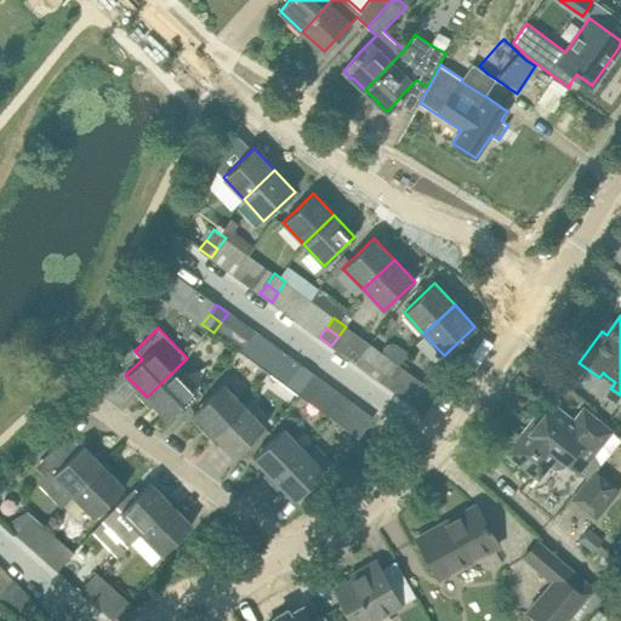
[(269,358),(281,366),(288,357),(277,348),(269,358)]
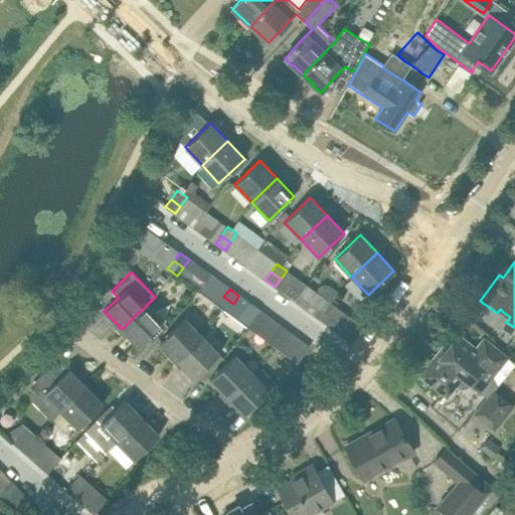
[(233,304),(223,297),(217,305),(226,312),(233,304)]
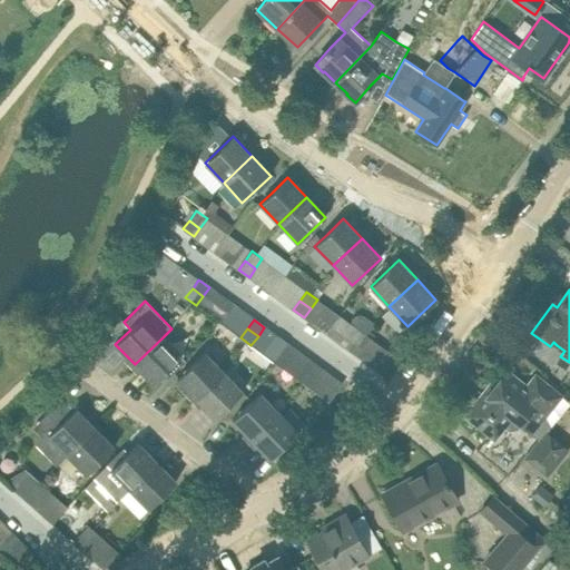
[(354,341),(365,349),(372,340),(361,332),(354,341)]
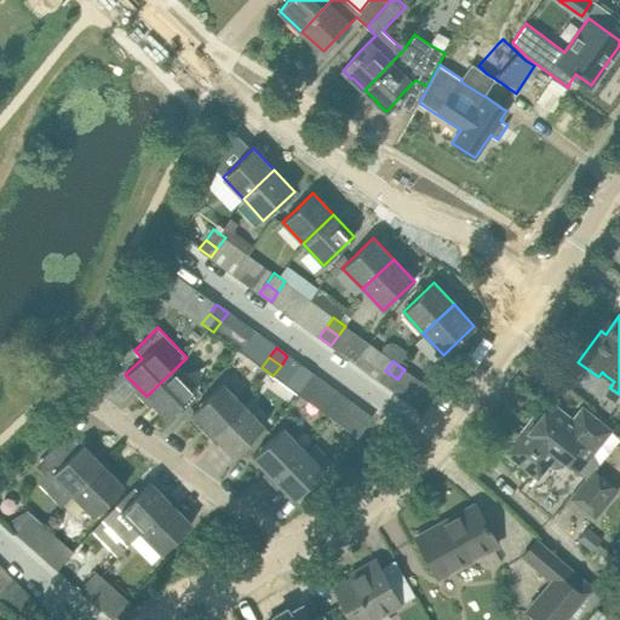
[(177,367),(147,396),(167,418),(177,409),(181,413),(200,395),(196,390),(197,389),(177,367)]
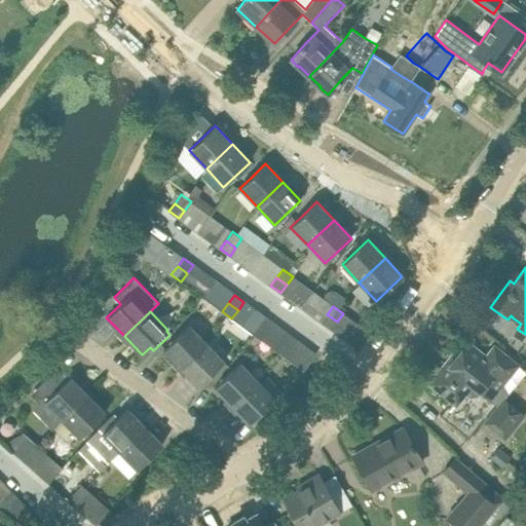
[(337,322),(327,314),(322,323),(331,330),(337,322)]
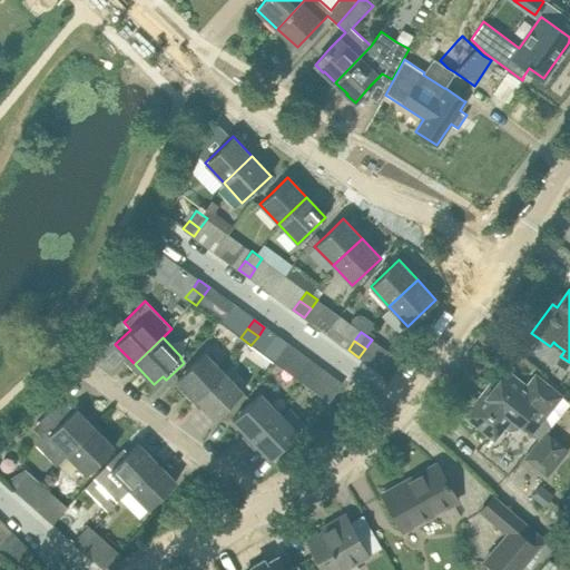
[(205,352),(193,363),(177,379),(196,399),(224,372),(205,352)]
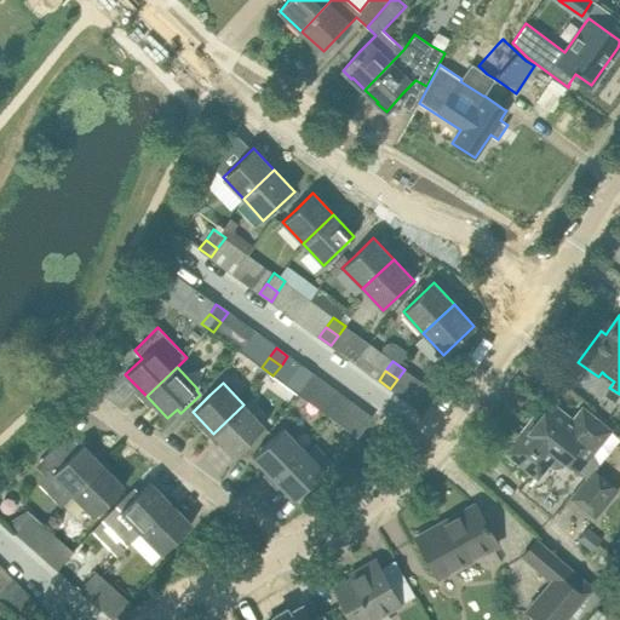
[(348,400),(336,391),(328,401),(340,409),(348,400)]
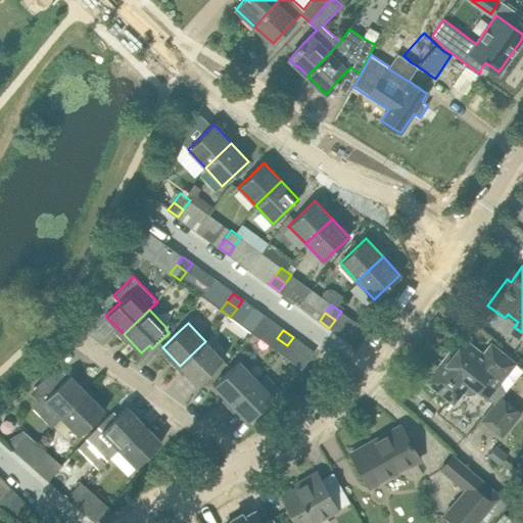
[(281,353),(287,345),(277,338),(272,346),(281,353)]
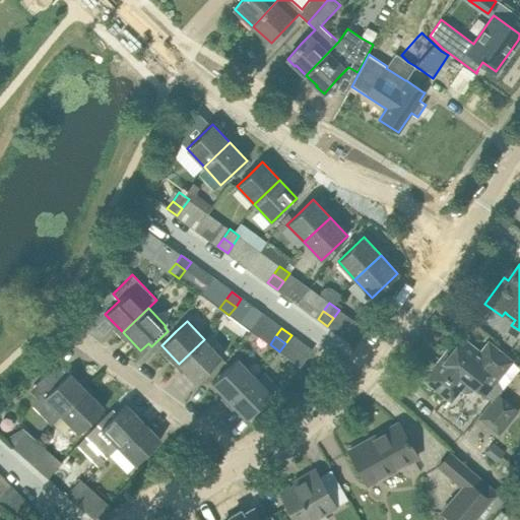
[(462,337),(444,362),(440,359),(424,379),(451,401),(467,381),(492,401),(478,418),(499,435),(519,410),(499,394),(502,391),(496,382),(513,361),(489,341),(480,351),(462,337)]
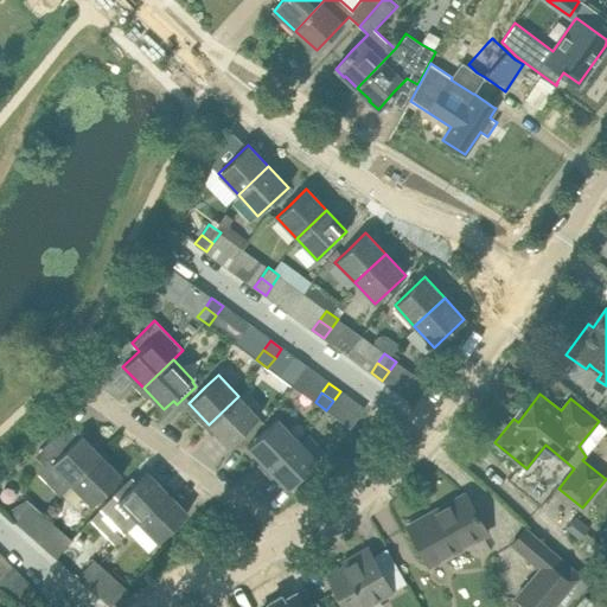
[(238,396),(209,425),(229,446),(259,416),(238,396)]
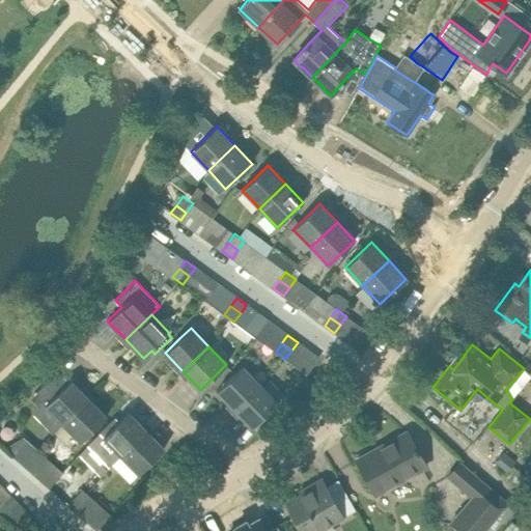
[(234,410),(260,385),(243,366),(217,391),(234,410)]
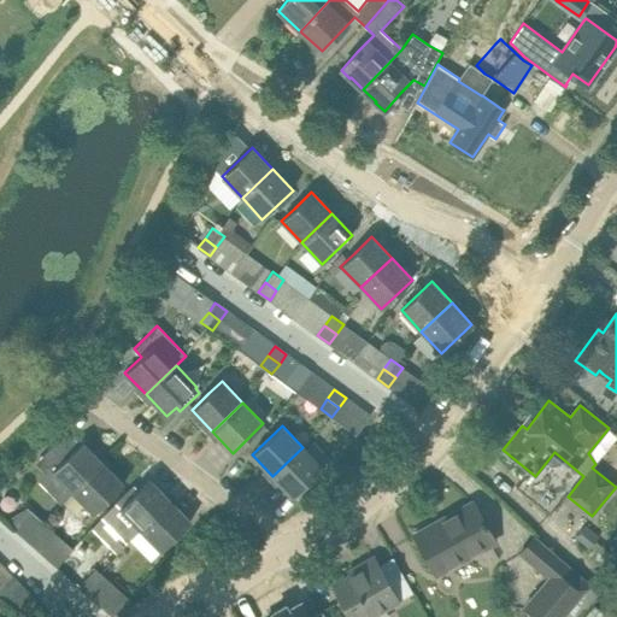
[(63,503),(103,463),(95,456),(101,451),(88,436),(78,445),(68,434),(69,433),(68,432),(50,448),(51,450),(52,448),(63,460),(40,483),(60,504),(63,503)]
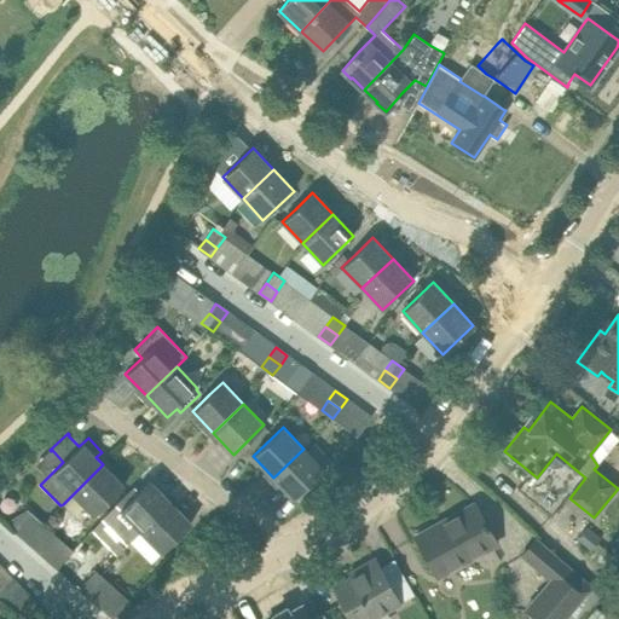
[(324,469),(304,449),(273,478),(294,498),(324,469)]
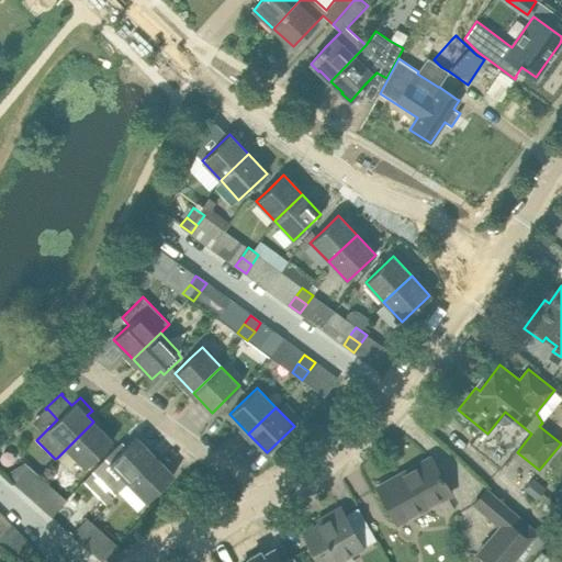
[(112,441),(93,422),(57,458),(76,476),(86,468),(112,441)]
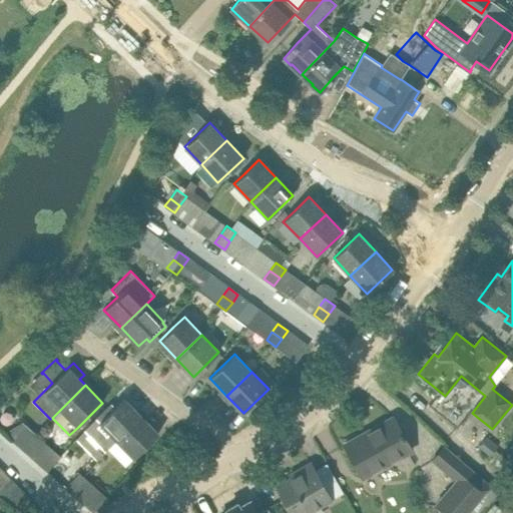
[(116,440),(141,416),(124,398),(99,423),(116,440)]
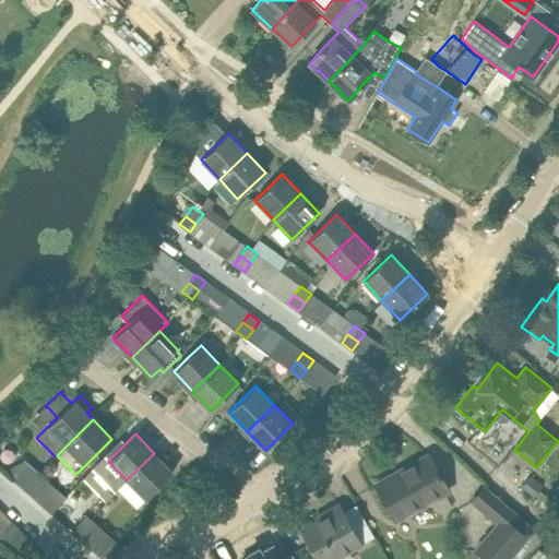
[(173,472),(154,453),(127,479),(145,499),(173,472)]
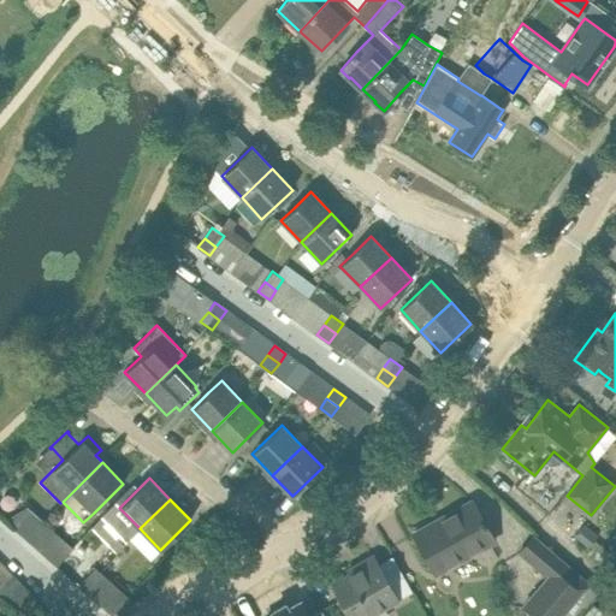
[(495,542),(484,522),(472,501),(413,534),(436,574),(495,542)]
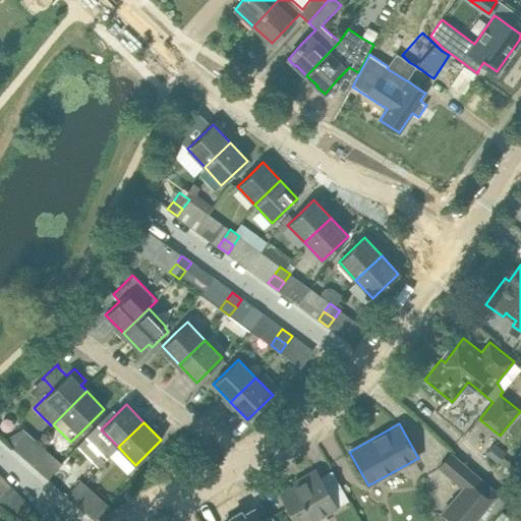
[(26,447),(36,454),(43,447),(34,439),(26,447)]
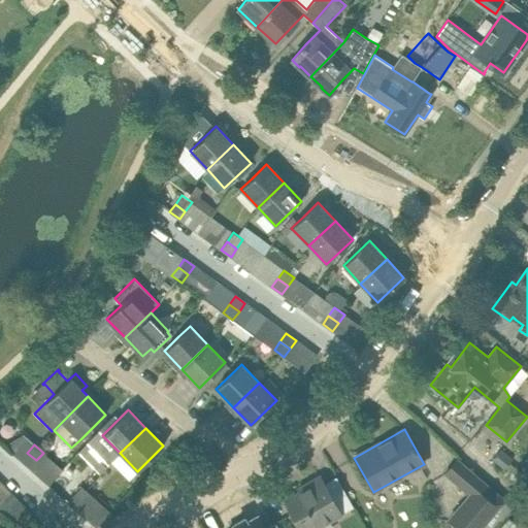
[(36,460),(27,453),(21,460),(30,468),(36,460)]
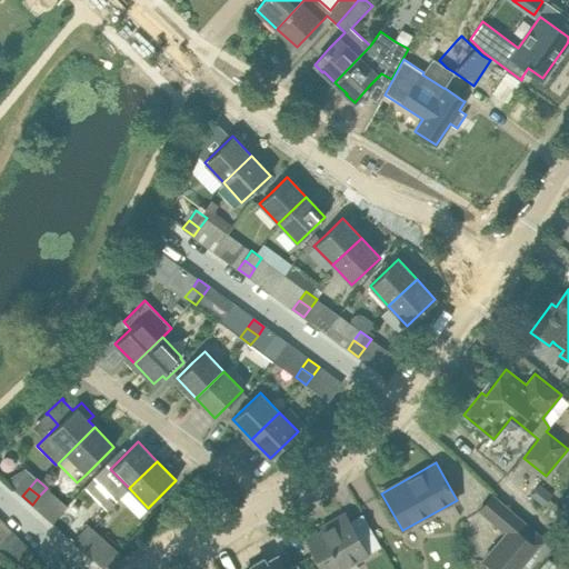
[(479,510),(480,511),(506,532),(482,559),(492,568),(520,568),(525,565),(529,568),(530,568),(552,547),(492,495),(479,510)]
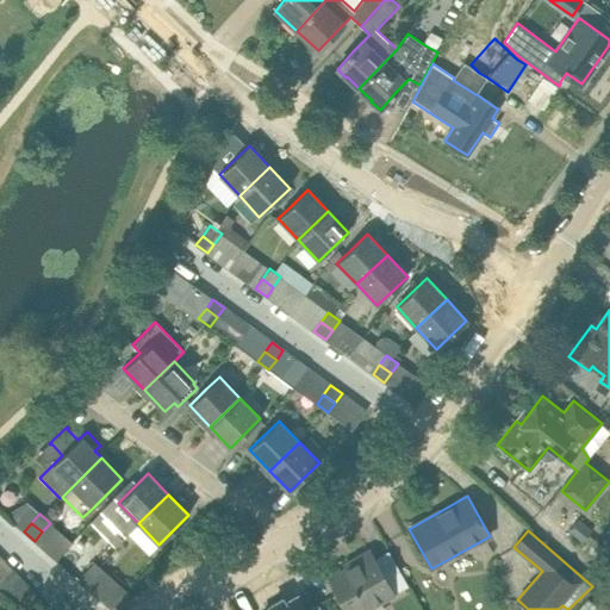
[(328,578),(340,599),(346,609),(365,609),(394,595),(369,551),(354,559),(356,564),(328,578)]
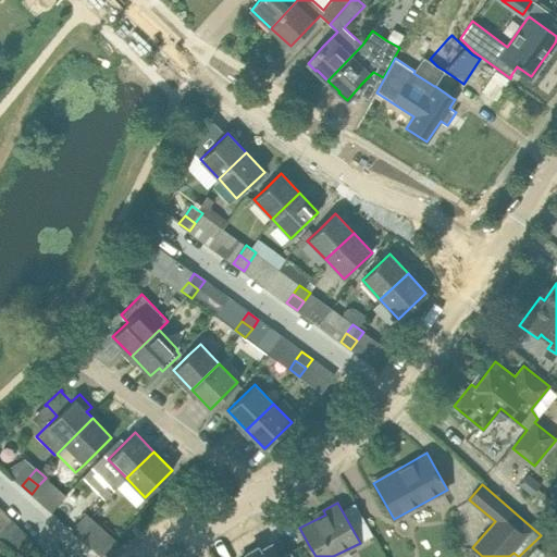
[(78,521),(88,530),(96,522),(86,514),(78,521)]
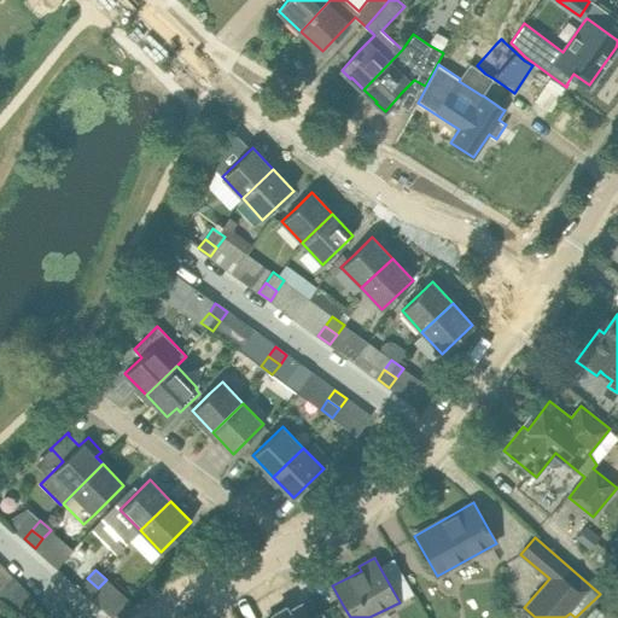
[(98,588),(87,578),(80,587),(91,596),(98,588)]
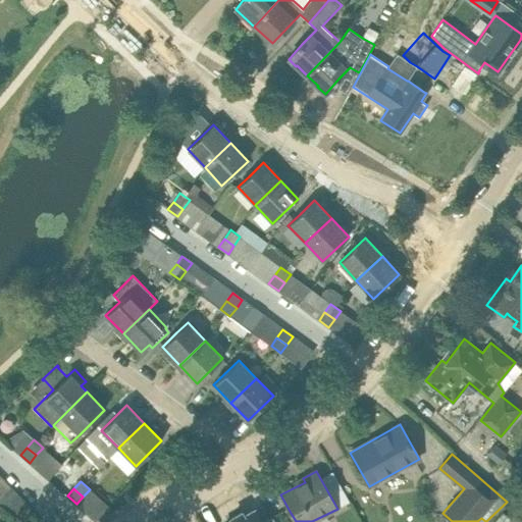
[(13,490),(0,502),(0,506),(6,513),(21,500),(13,490)]
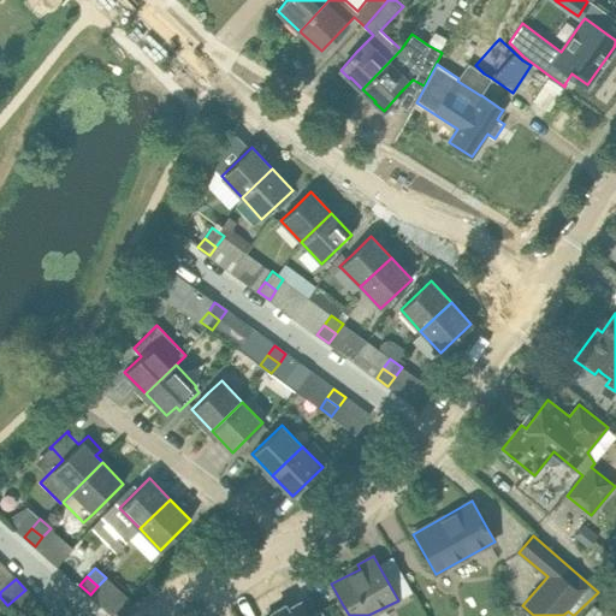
[(307,612),(298,598),(286,604),(284,600),(271,608),(273,611),(265,615),(325,615),(319,606),(307,612)]
